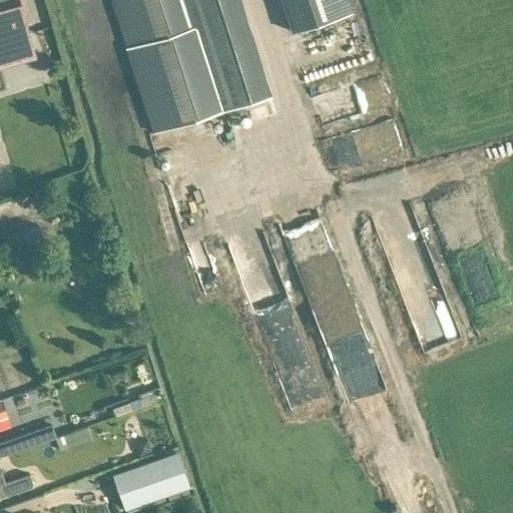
[(34,56),(36,56),(19,0),(0,0),(0,60),(33,52),(34,56)]
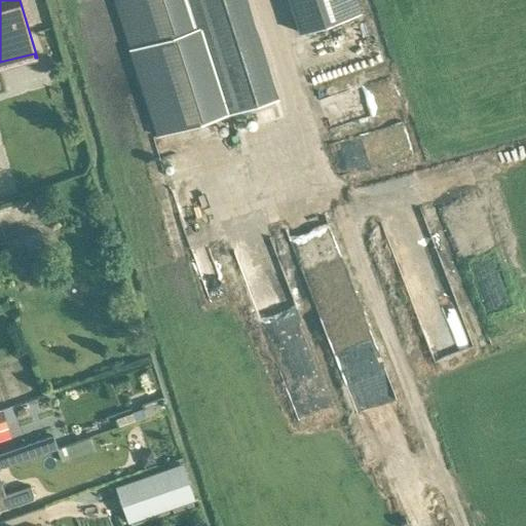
[(113,0),(158,137),(275,99),(242,0),(113,0)]
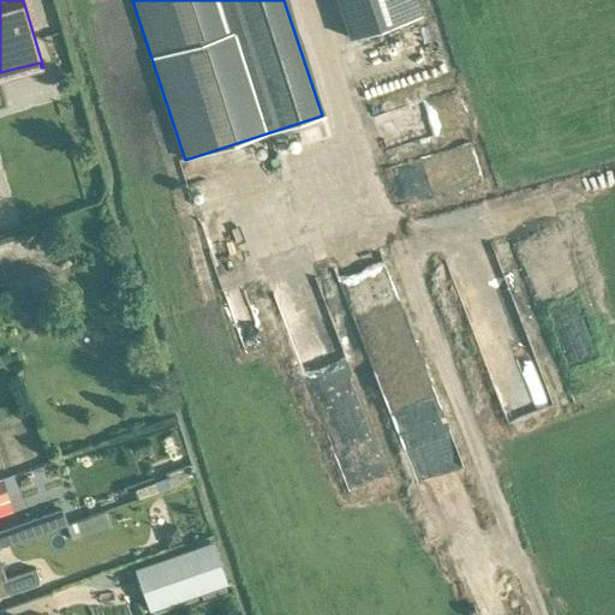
[(336,0),(350,39),(421,15),(416,0),(336,0)]
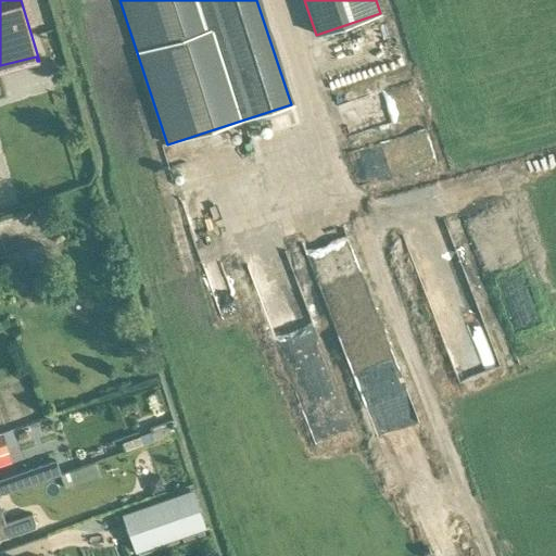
[(166,429),(150,434),(152,442),(168,437),(166,429)]
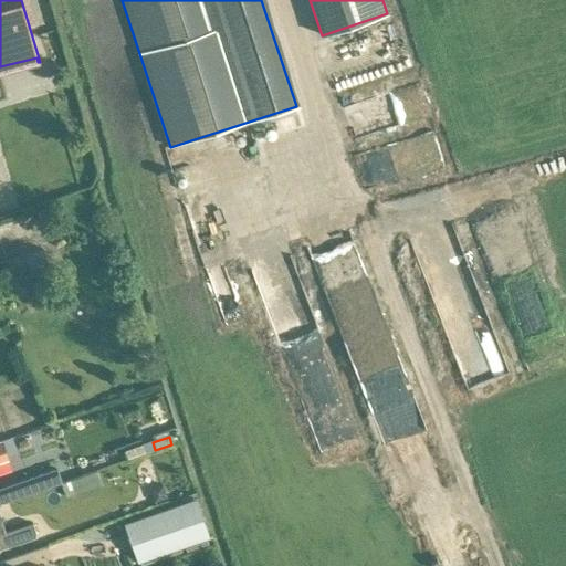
[(11,438),(0,441),(0,462),(8,460),(7,456),(17,452),(11,438)]
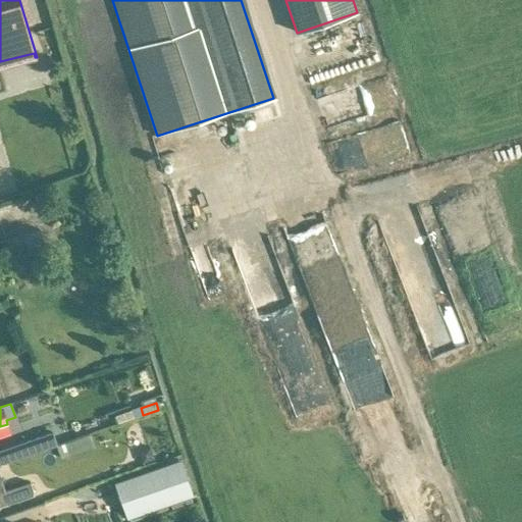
[(129,412),(114,417),(117,424),(133,419),(129,412)]
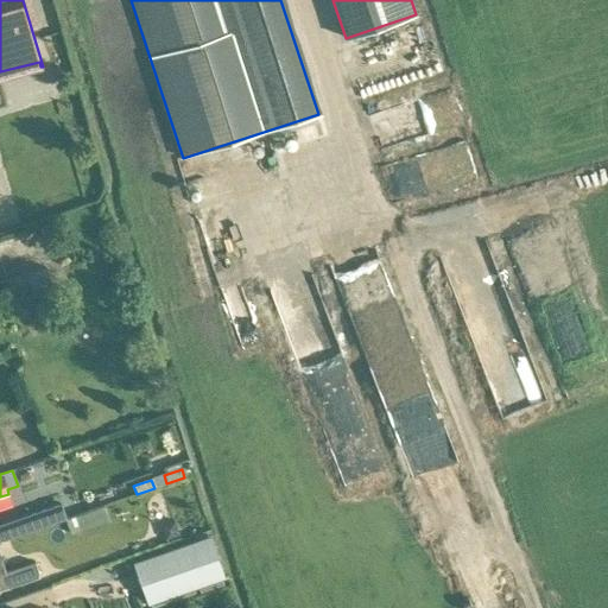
[(133,563),(149,606),(226,577),(210,534),(133,563)]
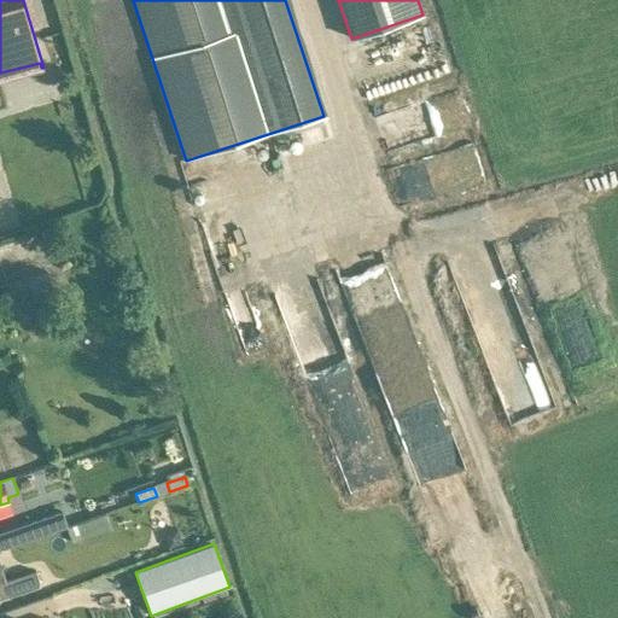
[(0,599),(42,586),(38,571),(0,583),(0,599)]
